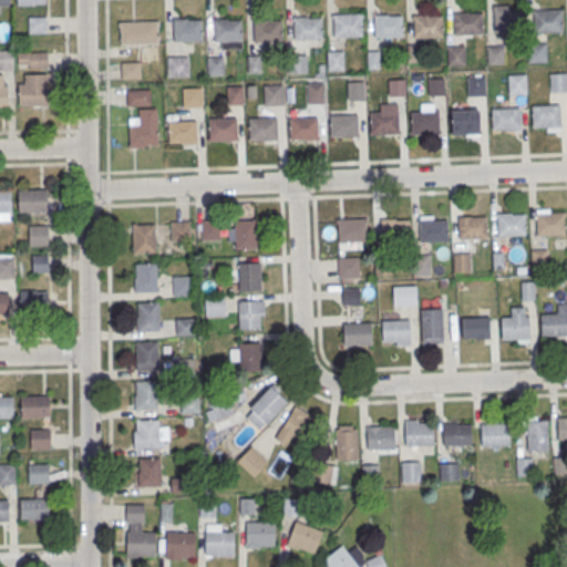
[(493,4),(508,4),(508,10),(522,9),(523,31),(494,31),(493,4)]
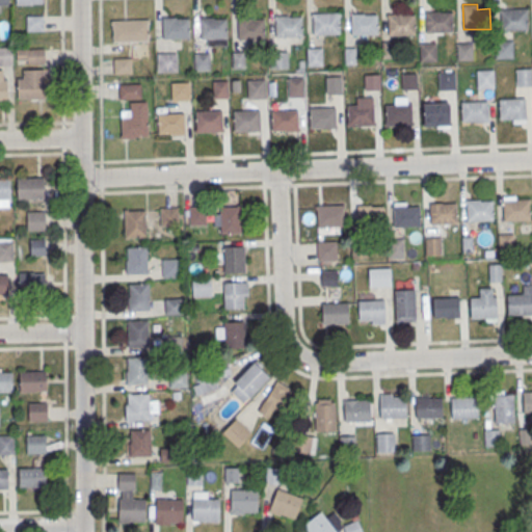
[(500,9),(527,8),(528,28),(500,29),(500,9)]
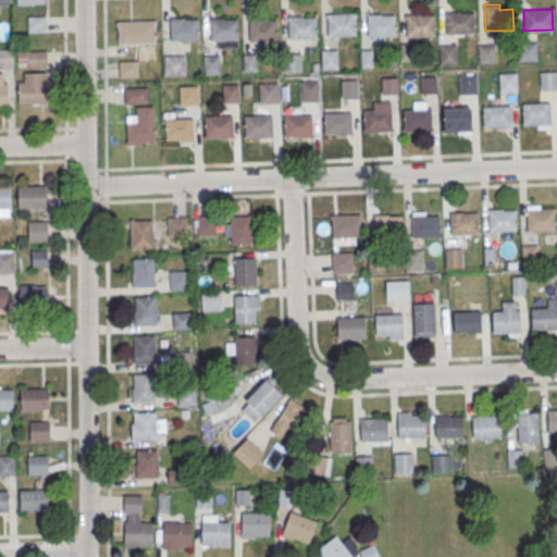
[(445,13),(473,12),(473,33),(445,34),(445,13)]
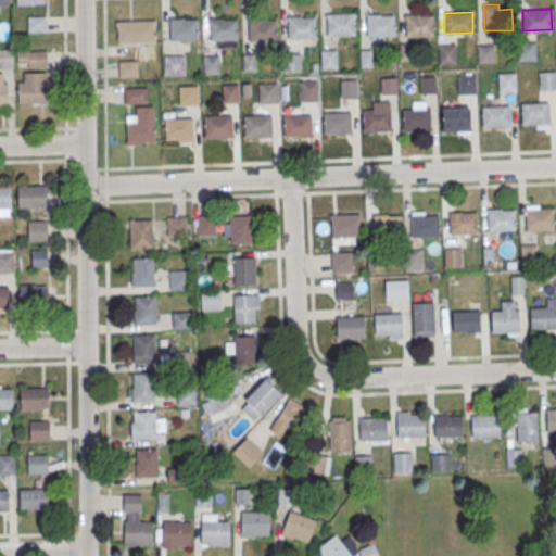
[(326,14),(355,13),(355,34),(327,35),(326,14)]
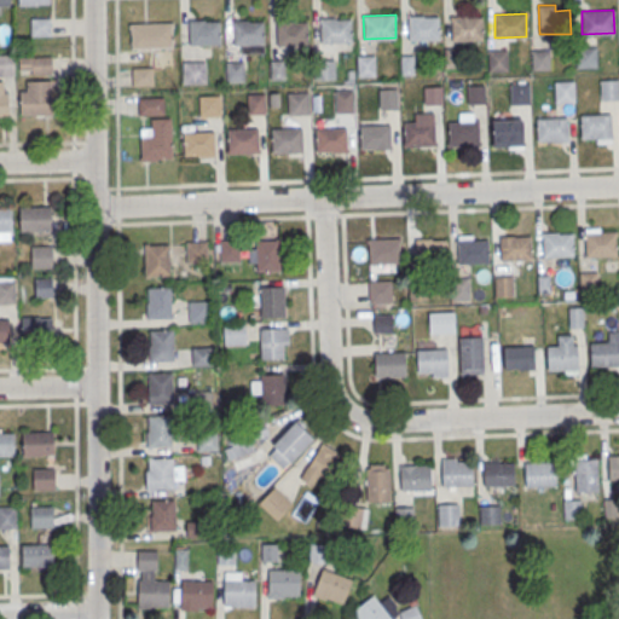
[(408,17),(439,16),(440,40),(408,40),(408,17)]
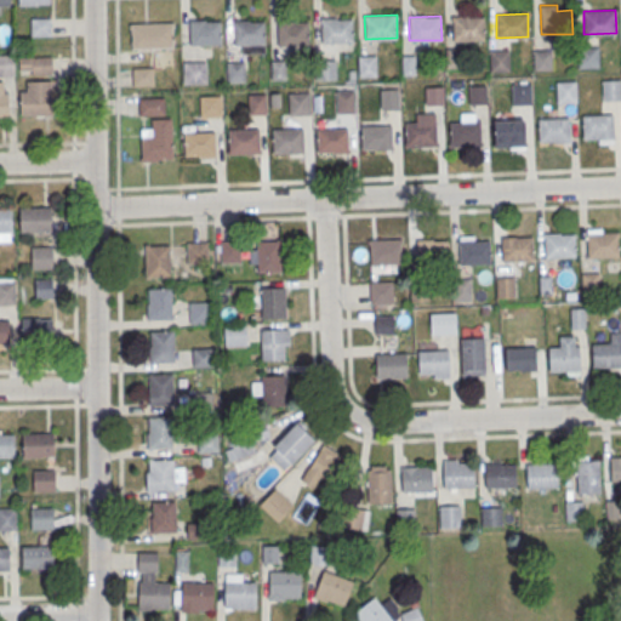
[(32,35),(51,35),(51,17),(32,17),(32,35)]
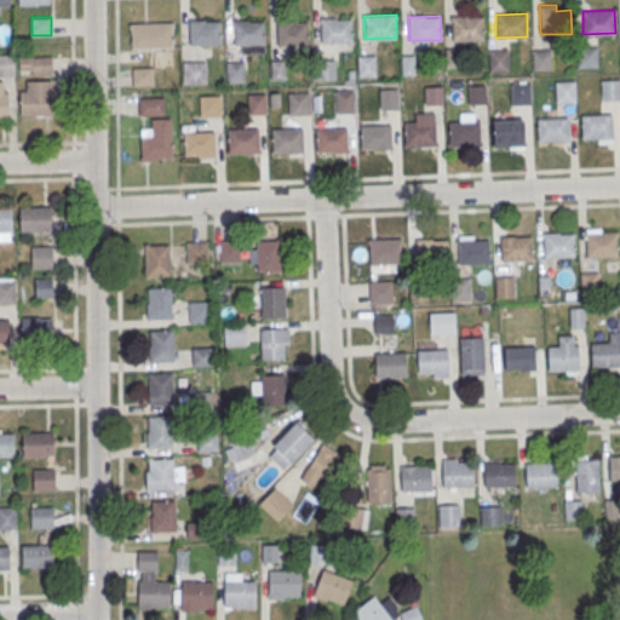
[(451,17),(483,17),(483,40),(452,41),(451,17)]
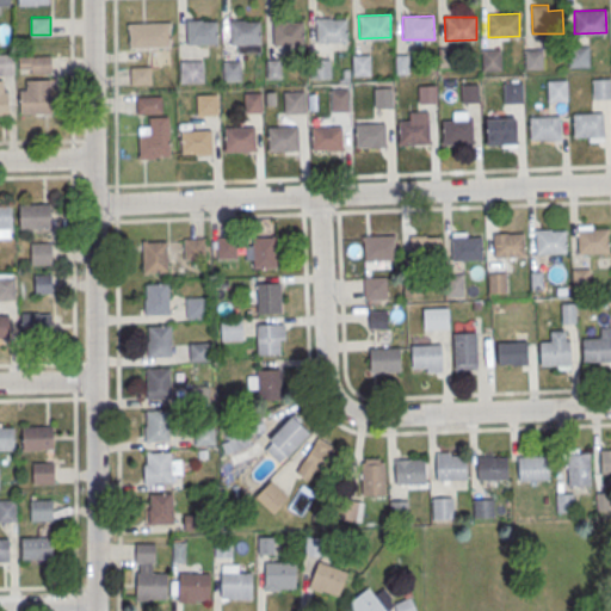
[(315,19),(346,18),(347,41),(315,42),(315,19)]
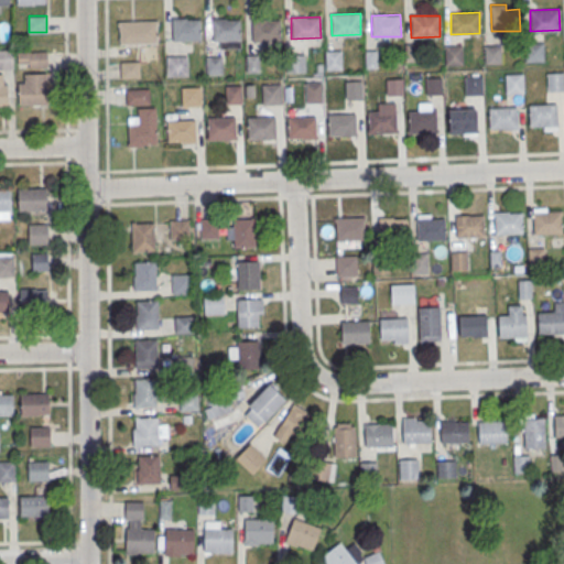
[(172,19),(201,19),(202,40),(172,40),(172,19)]
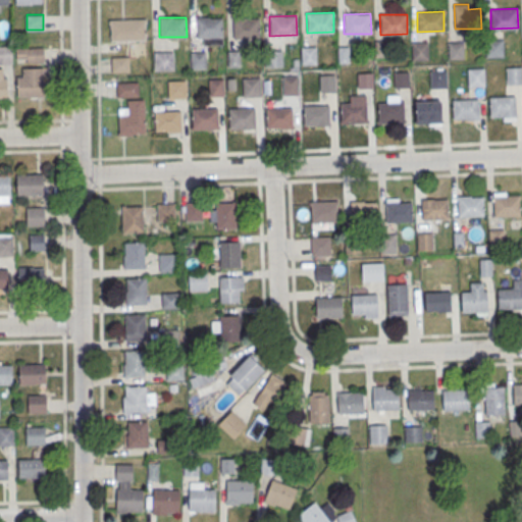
[(196,18),(222,17),(222,37),(196,38),(196,18)]
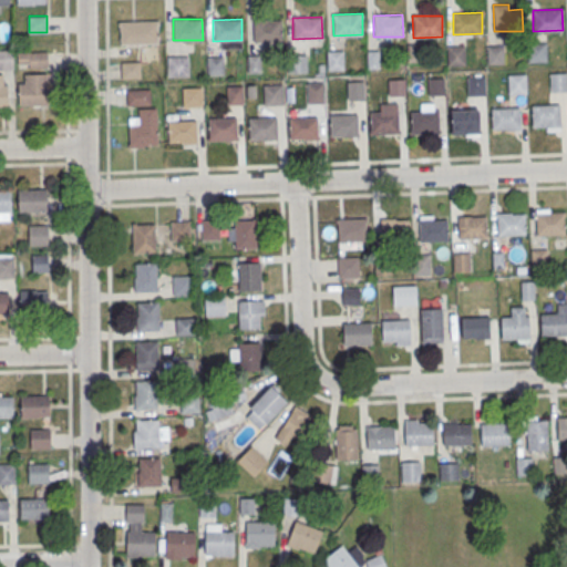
[(251,20),(280,19),(281,41),(253,41),(251,20)]
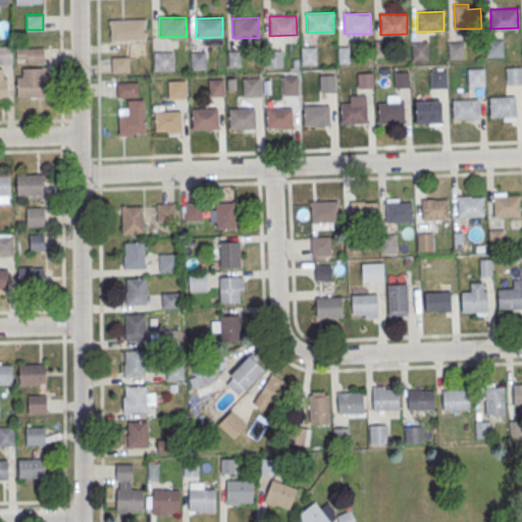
[(146,19),(110,19),(110,40),(146,40),(146,19)]
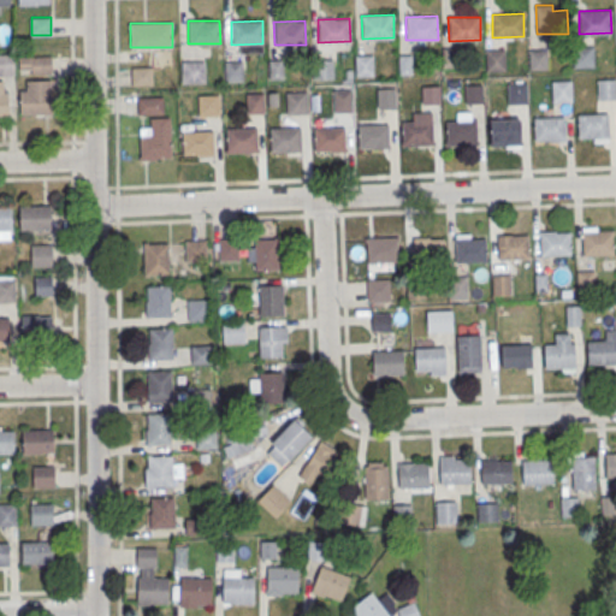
[(573,46),(592,46),(593,66),(574,67),(573,46)]
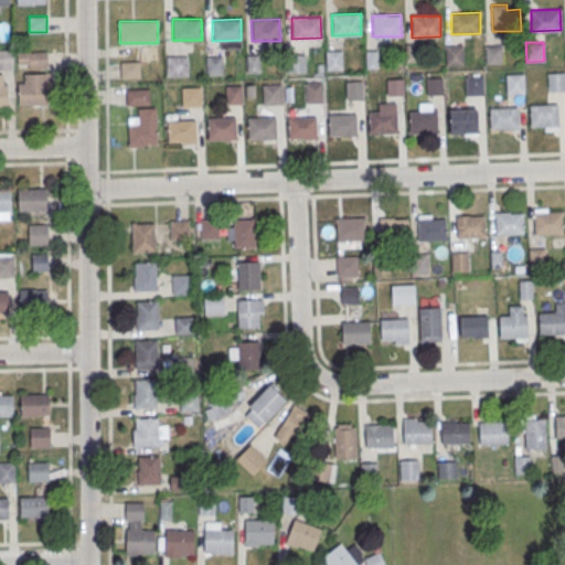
[(406,44),(418,44),(418,61),(406,62),(406,44)]
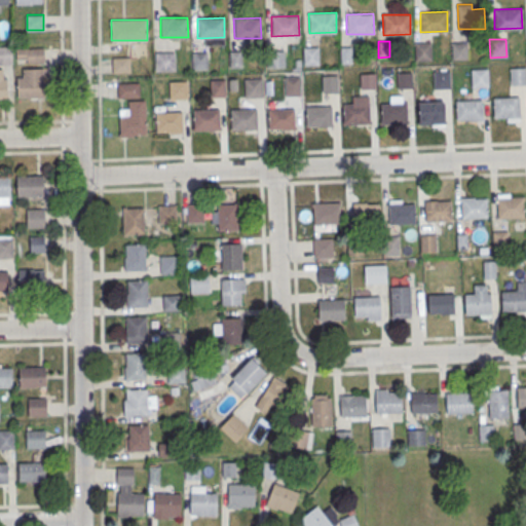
[(450,41),(466,41),(467,59),(451,60),(450,41)]
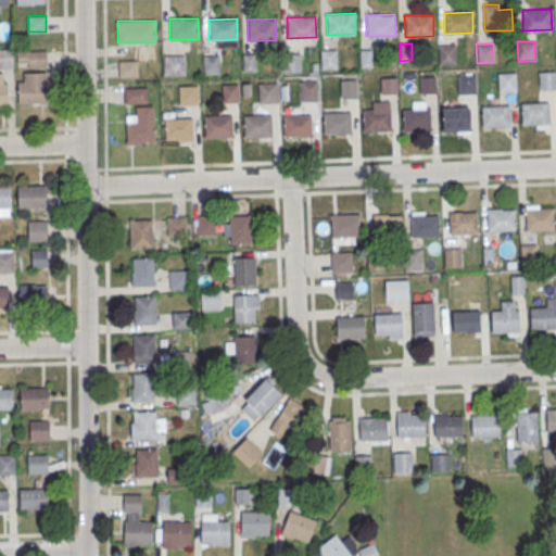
[(438,45),(455,45),(456,63),(439,64),(438,45)]
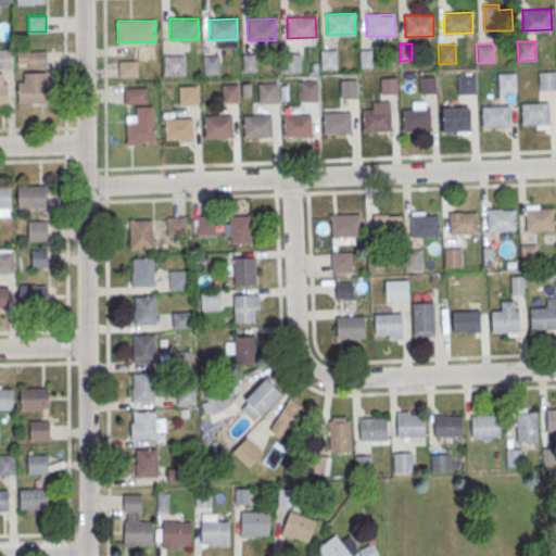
[(0,48),(12,48),(13,66),(0,66),(0,48)]
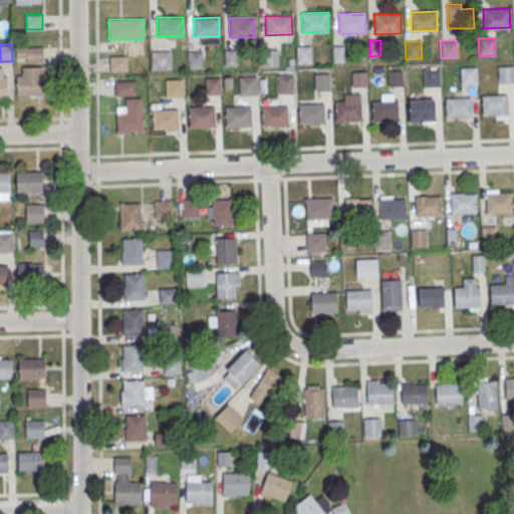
[(296,46),(311,45),(312,63),(296,63),(296,46)]
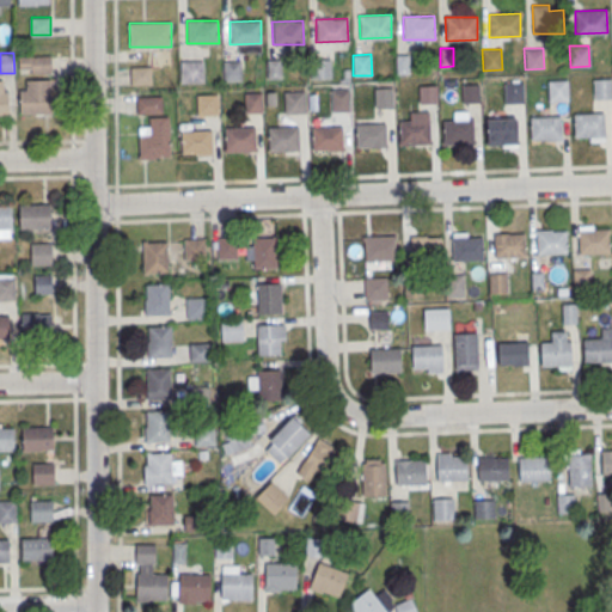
[(396,55),(409,54),(410,73),(396,73),(396,55)]
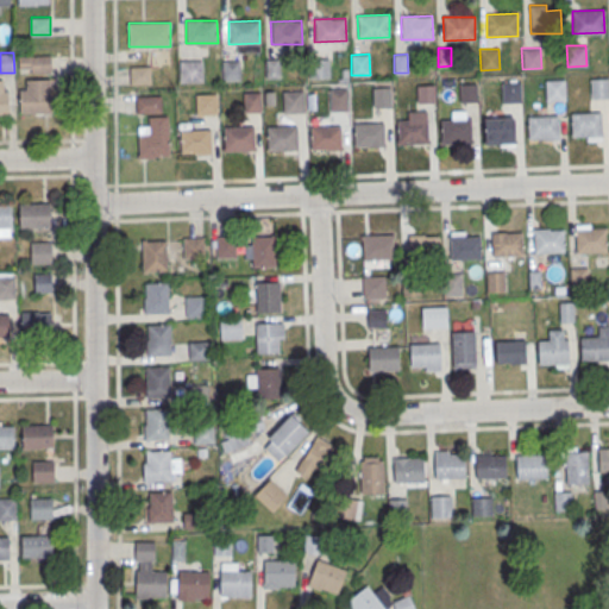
[(19,55),(19,71),(51,71),(51,55),(19,55)]
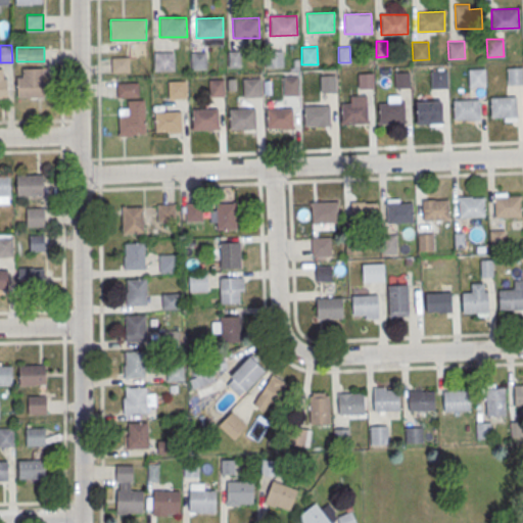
[(265,50),(281,49),(282,67),(266,67),(265,50)]
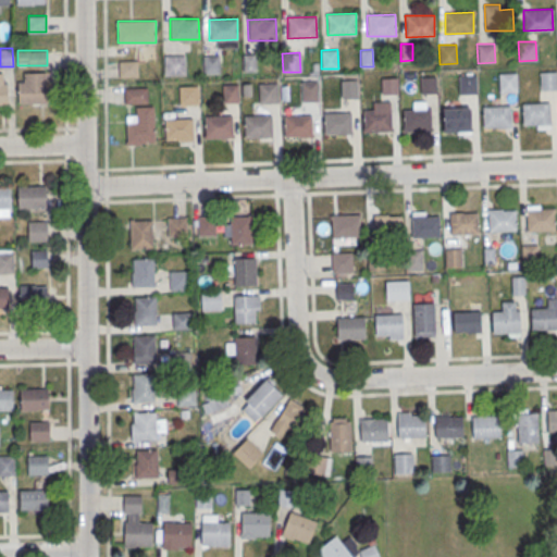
[(256,53),(243,54),(243,71),(256,71),(256,53)]
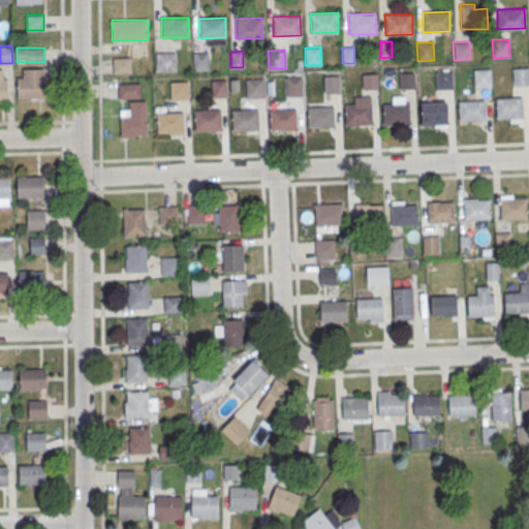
[(159,53),(176,52),(176,69),(160,70),(159,53)]
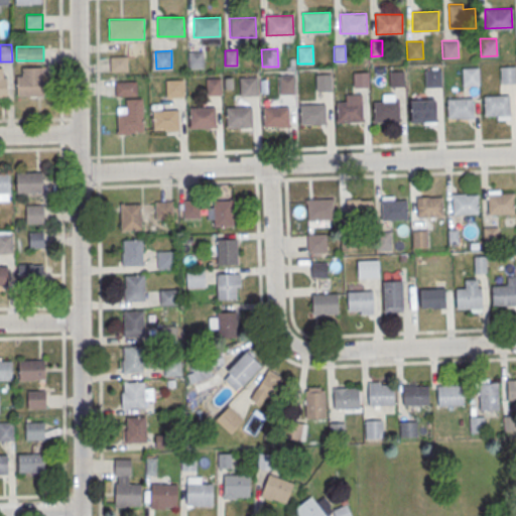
[(187,50),(204,50),(204,68),(187,69),(187,50)]
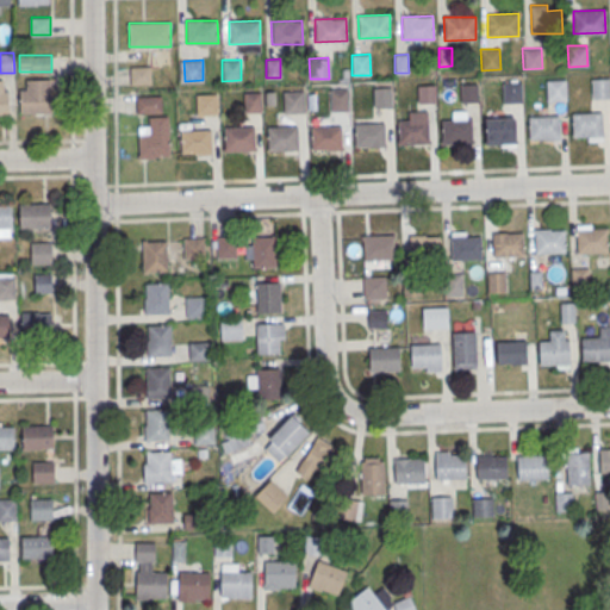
[(591,78),(609,78),(609,98),(592,99),(591,78)]
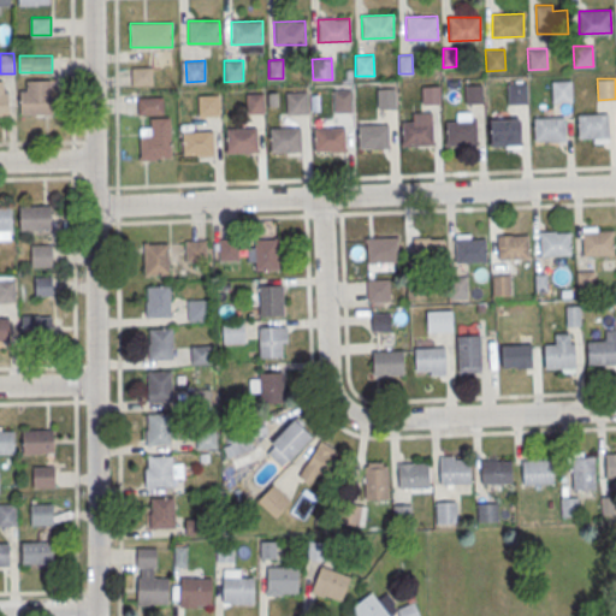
[(21,90),(21,113),(51,113),(51,80),(27,80),(27,90),(21,90)]
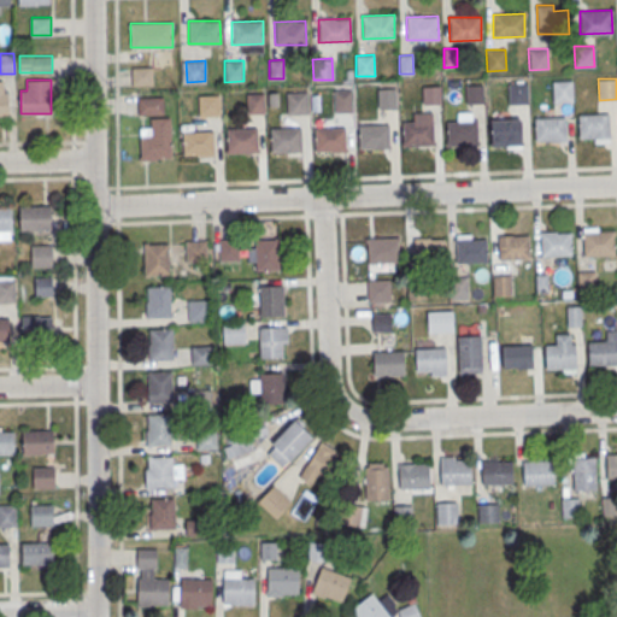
[(553,81),(571,80),(573,101),(553,101),(553,81)]
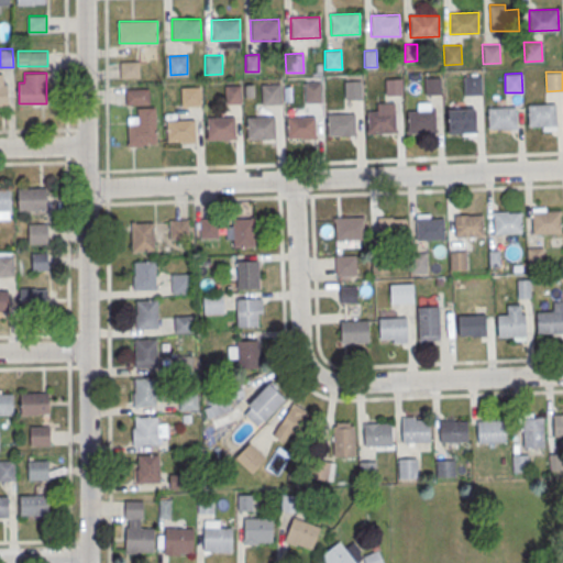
[(463,76),(481,75),(482,94),(464,95),(463,76)]
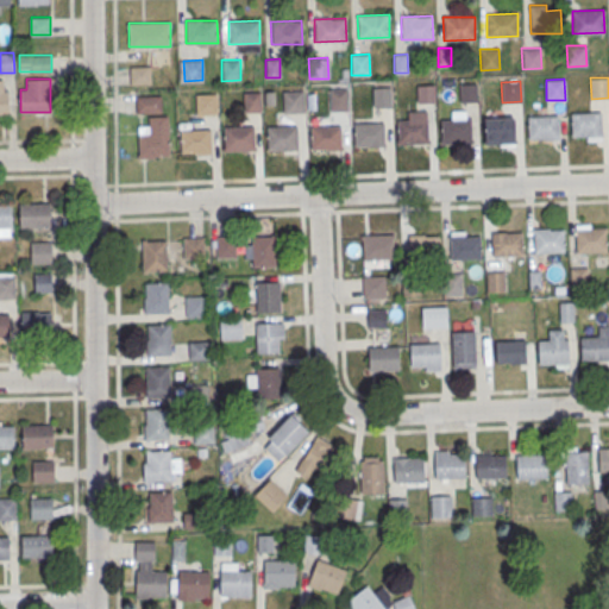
[(458,82),(477,82),(477,102),(458,104),(458,82)]
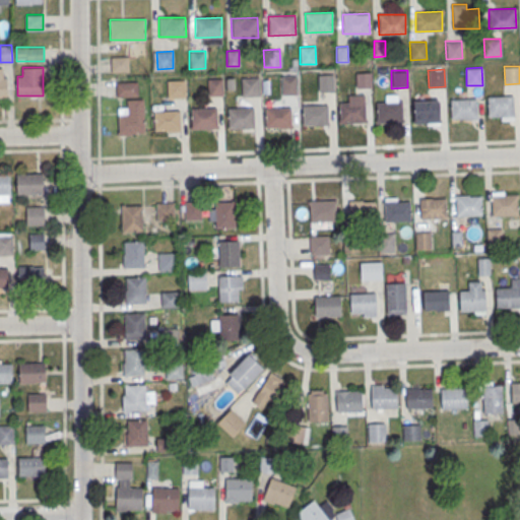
[(355,72),(371,72),(371,86),(356,87),(355,72)]
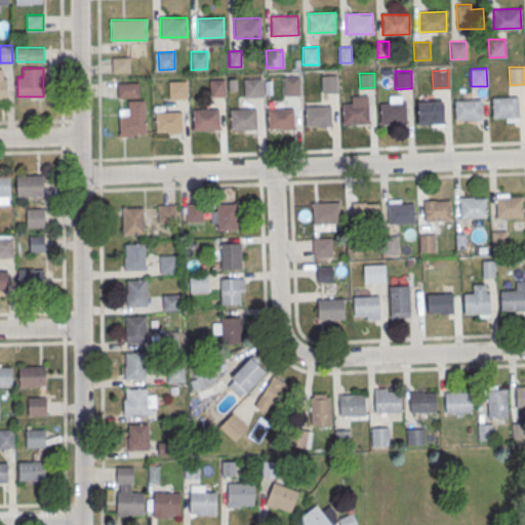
[(321,75),(337,74),(338,91),(322,92),(321,75)]
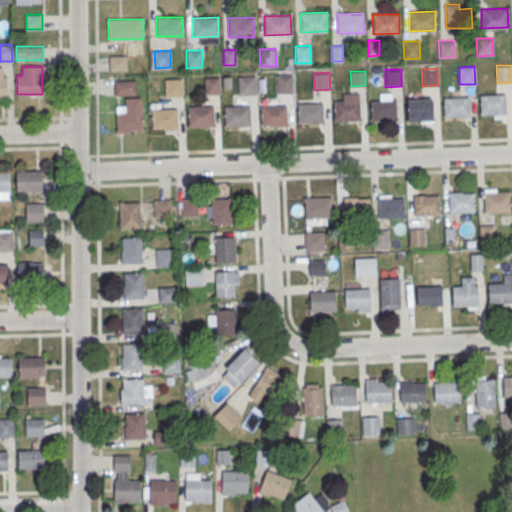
[(276,75),(292,74),(293,92),(277,92),(276,75)]
